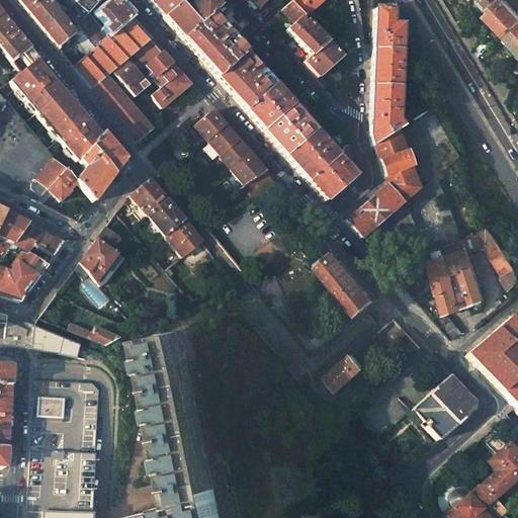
[(42,0),(29,0),(20,8),(26,14),(42,0)]
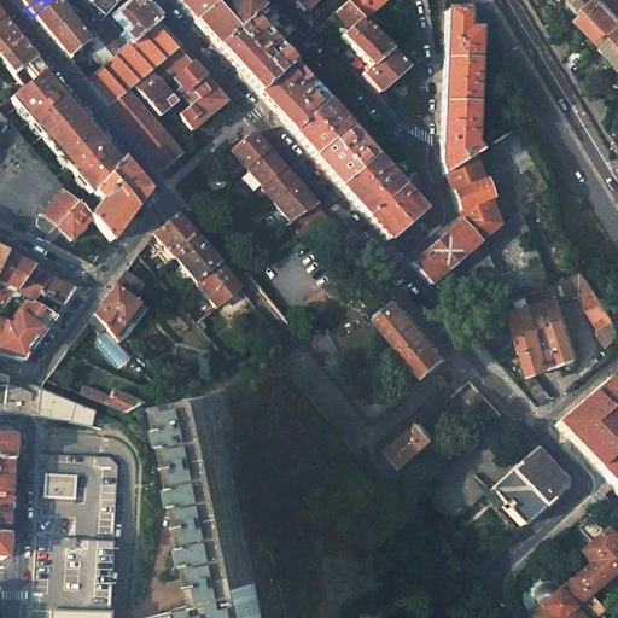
[(68,21),(51,0),(31,17),(47,36),(68,21)]
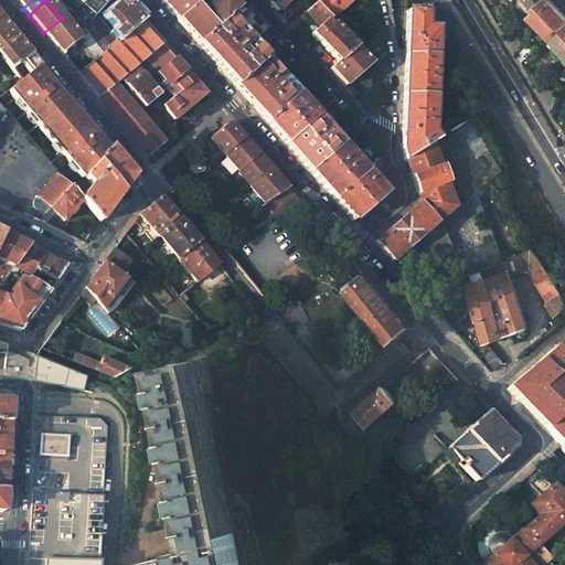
[(56,1),(55,0),(46,0),(62,19),(63,19),(68,16),(56,1)]
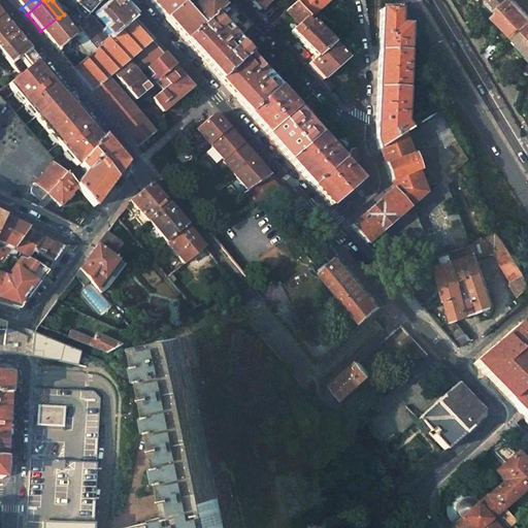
[(77,0),(74,4),(65,15),(74,27),(76,29),(84,21),(88,17),(93,10),(101,0),(77,0)]
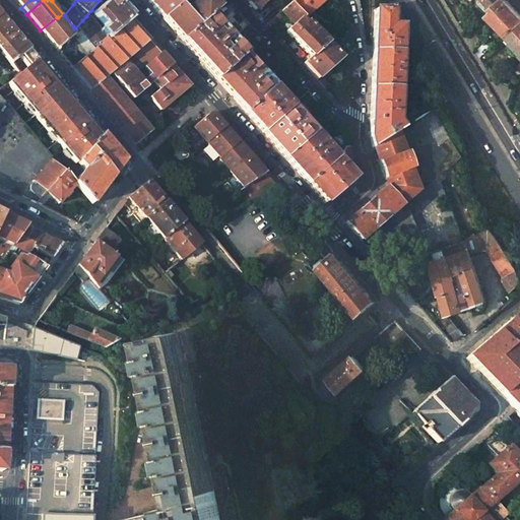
[(100,0),(91,10),(94,14),(111,0),(100,0)]
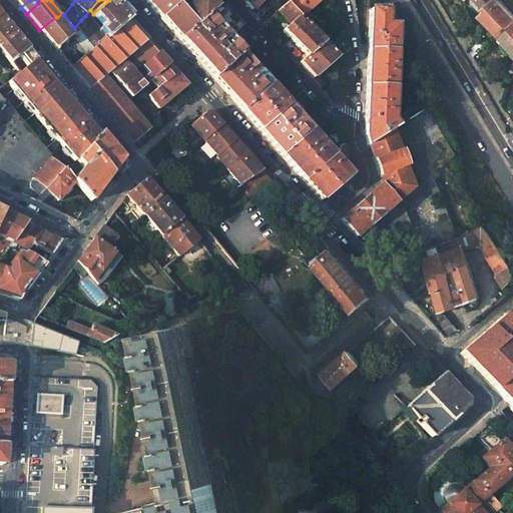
[(101,31),(106,36),(126,18),(110,0),(109,0),(93,14),(105,27),(101,31)]
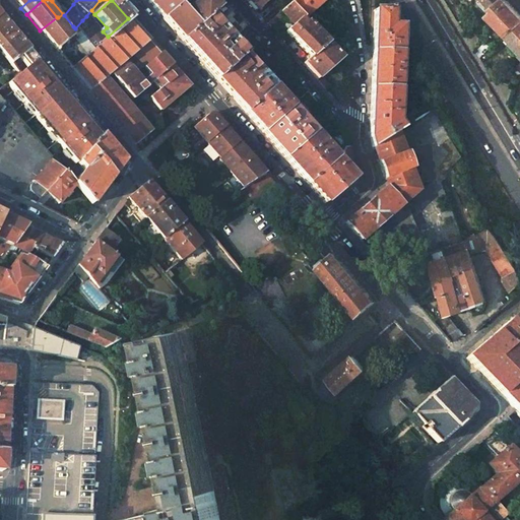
[(145,0),(161,18),(178,4),(173,0),(145,0)]
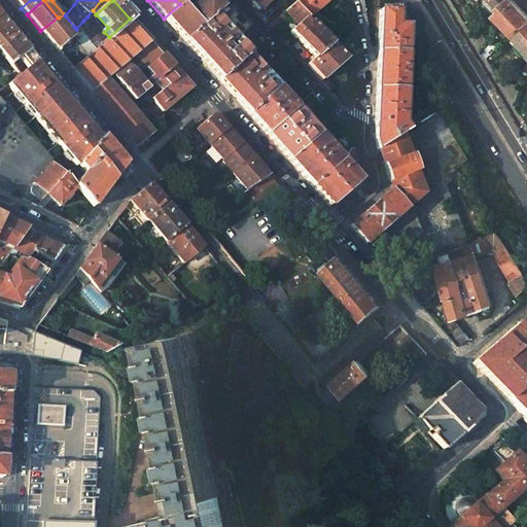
[(220,8),(212,0),(199,0),(186,11),(180,4),(164,19),(184,41),(213,15),(220,8)]
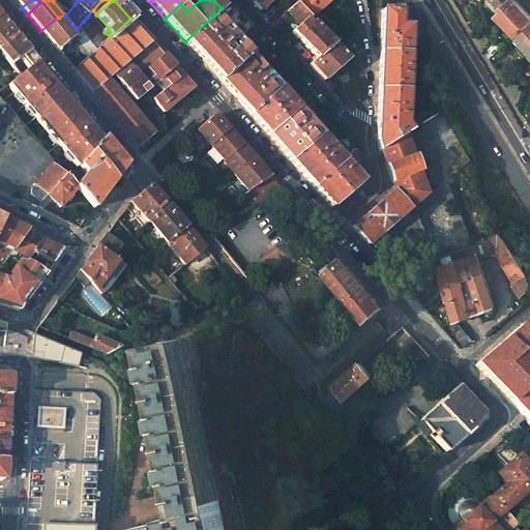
[(253,0),(252,1),(260,10),(270,0),(253,0)]
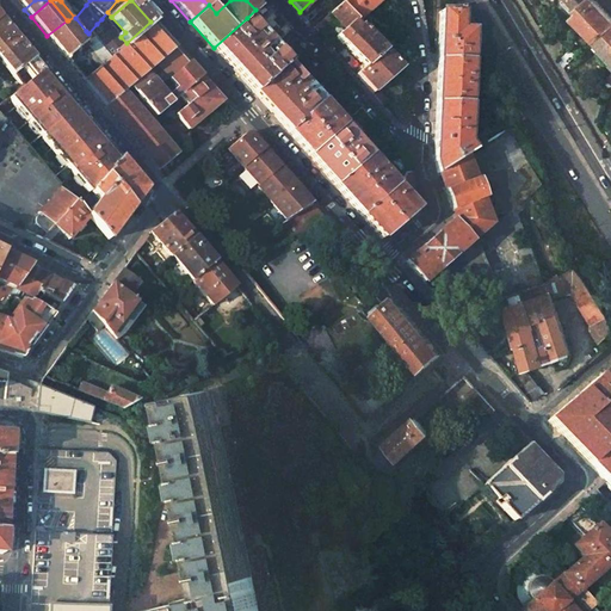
[(381,0),(345,0),(341,4),(356,19),(357,22),(381,0)]
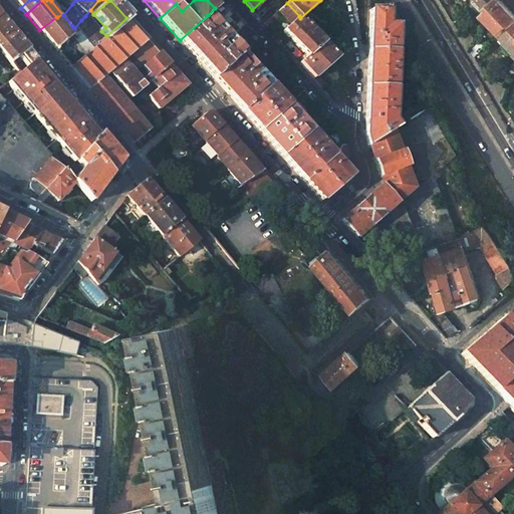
[(497,0),(480,0),(486,6),(488,9),(497,0)]
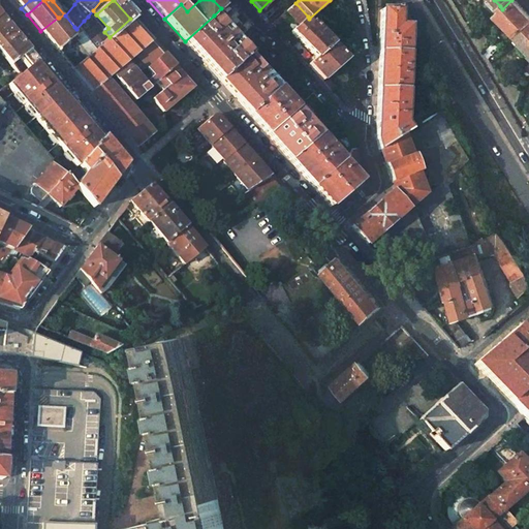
[(528,27),(528,14),(515,0),(511,0),(502,9),(504,10),(498,17),(506,25),(516,34),(519,37),(528,27)]
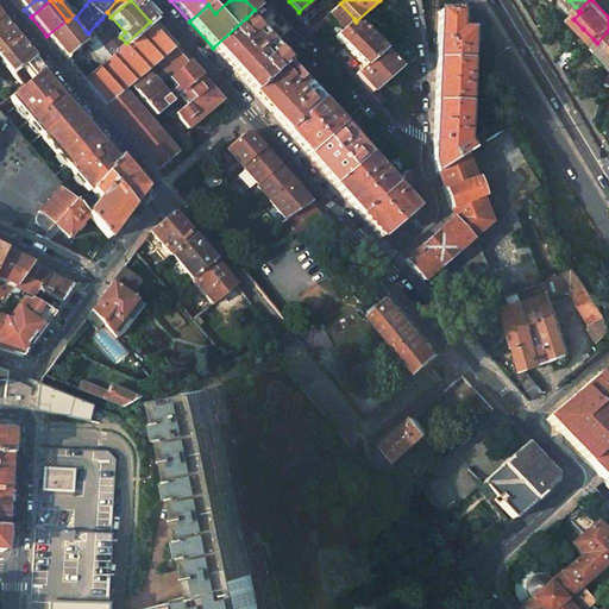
[(355,19),(340,4),(313,27),(319,33),(333,22),(341,31),(355,19)]
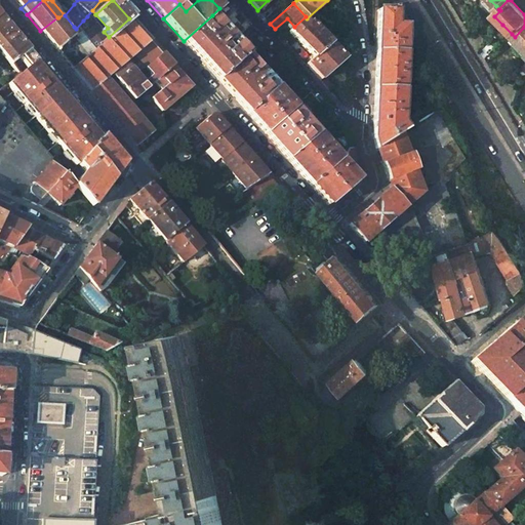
[(395,10),(377,10),(376,51),(374,89),(373,138),(375,149),(402,132),(406,129),(401,123),(401,114),(401,108),(402,89),(404,27),(395,27),(395,10)]
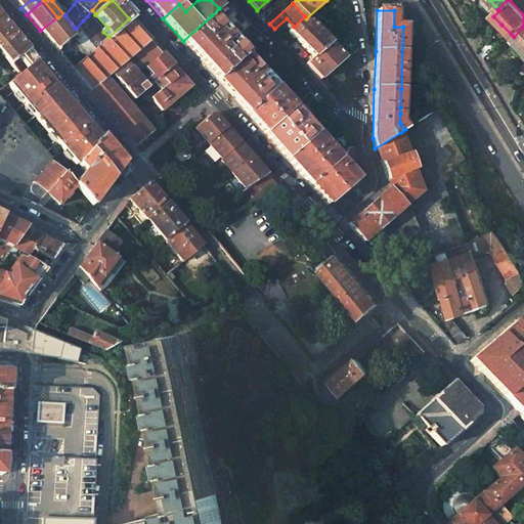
[(58,17),(69,31),(74,27),(64,15),(63,14),(58,17)]
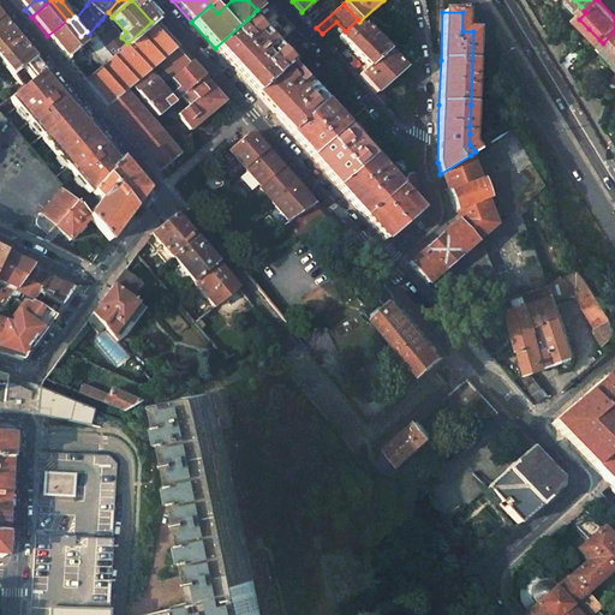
[(0,60),(12,76),(22,67),(33,58),(0,18),(0,60)]
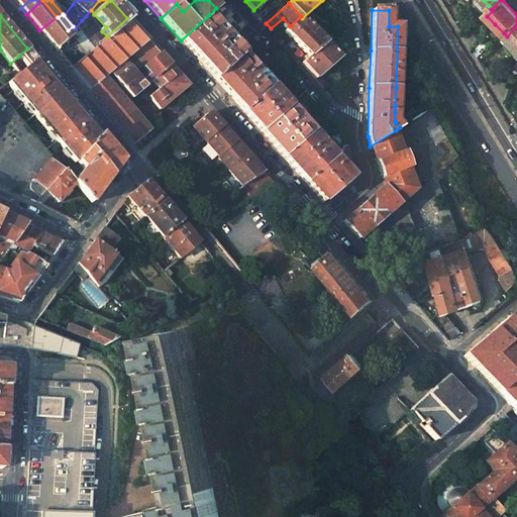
[(222,31),(209,15),(181,40),(215,80),(243,55),(229,38),(236,31),(230,24),(222,31)]
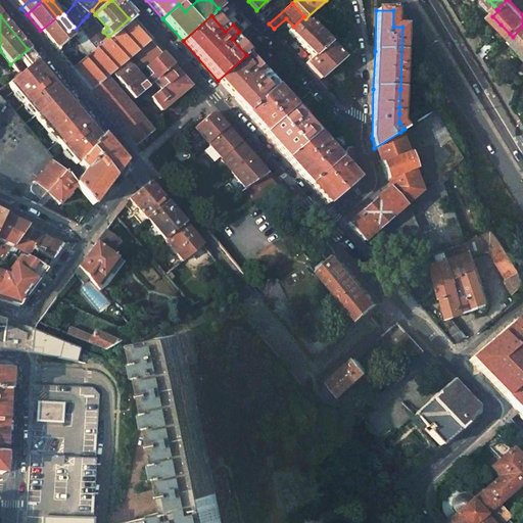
[(106,39),(87,16),(83,20),(76,29),(94,50),(101,45),(100,44),(106,39)]
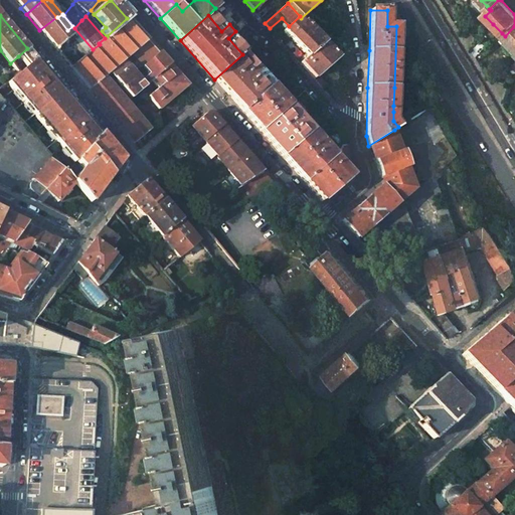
[(301,18),(300,16),(289,26),(283,31),(307,57),(323,42),(304,21),(301,18)]
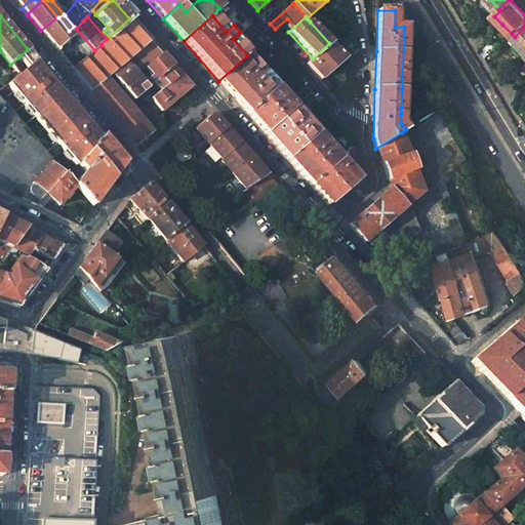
[(69,31),(58,17),(57,17),(40,31),(53,47),(72,34),(69,31)]
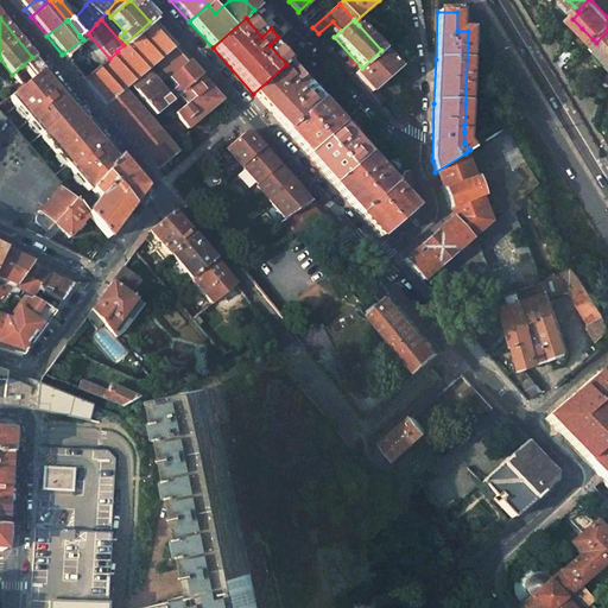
[(118,52),(109,58),(103,64),(83,80),(105,106),(124,89),(130,84),(173,48),(150,21),(126,43),(124,45),(116,51),(118,52)]
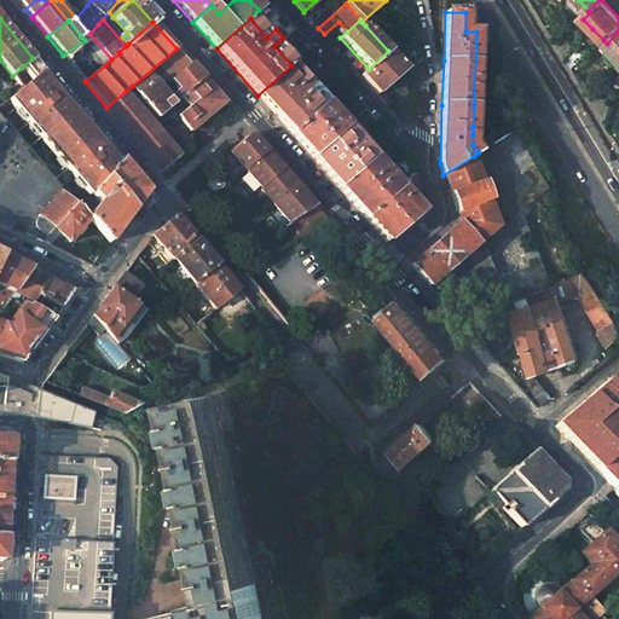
[(618,32),(607,44),(609,47),(618,57),(618,32)]
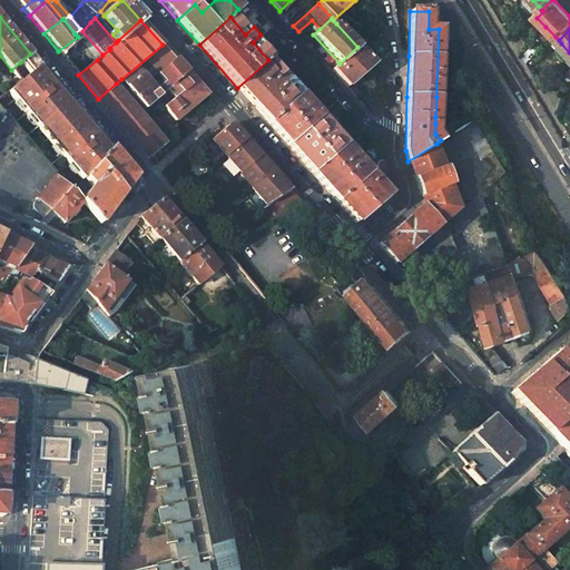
[(97,60),(102,55),(82,31),(79,35),(92,50),(90,52),(97,60)]
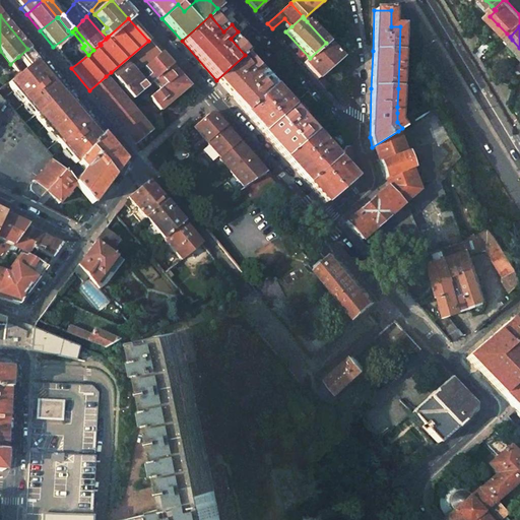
[(74,39),(71,34),(53,47),(57,52),(74,39)]
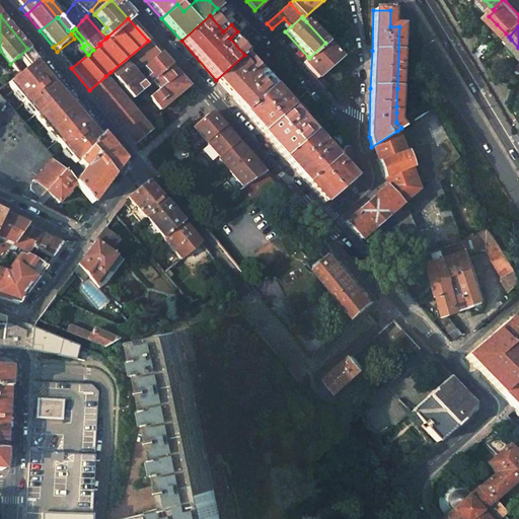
[(88,55),(82,48),(74,39),(57,52),(71,68),(88,55)]
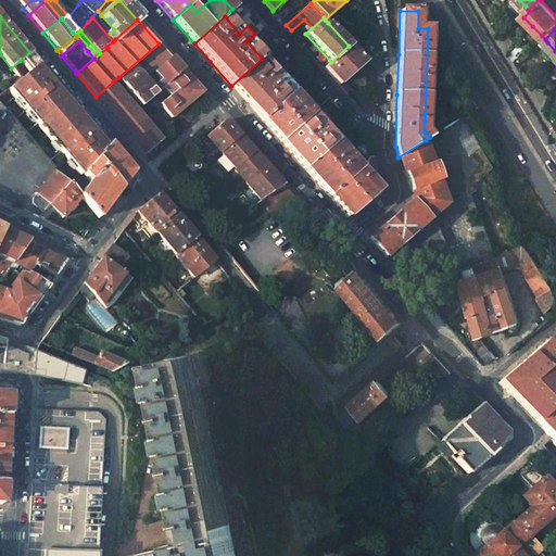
[(555,51),(547,42),(542,48),(553,61),(552,62),(555,65),(555,51)]
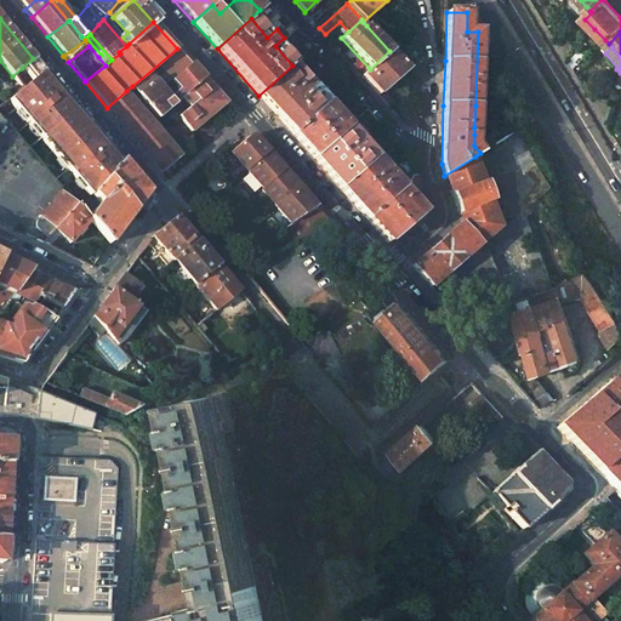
[(132,86),(158,118),(170,107),(182,97),(203,79),(177,49),(132,86)]
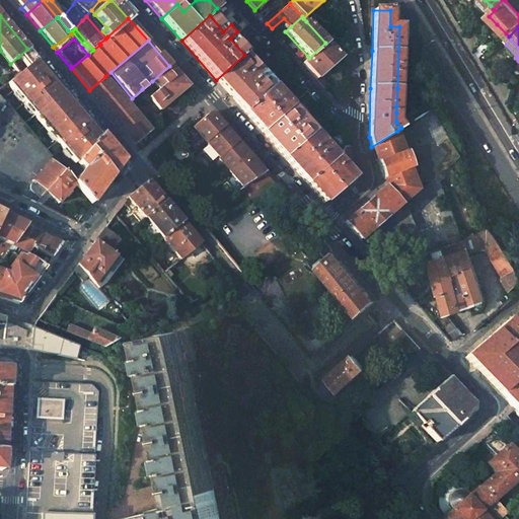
[(341,59),(325,43),(309,58),(302,64),(316,79),(341,59)]
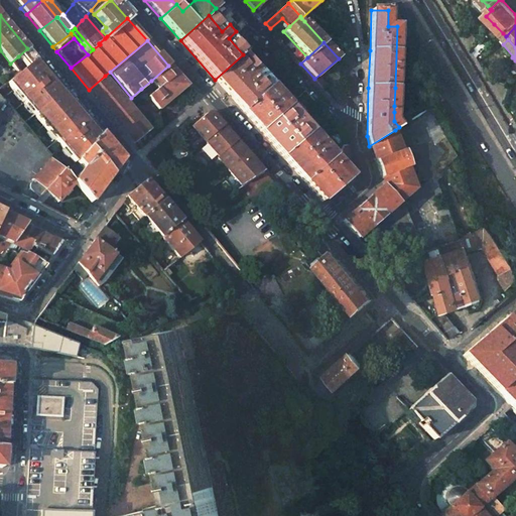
[(81,113),(62,92),(55,83),(27,48),(18,56),(26,68),(18,74),(7,83),(75,165),(76,164),(77,163),(80,159),(99,135),(87,120),(81,113)]
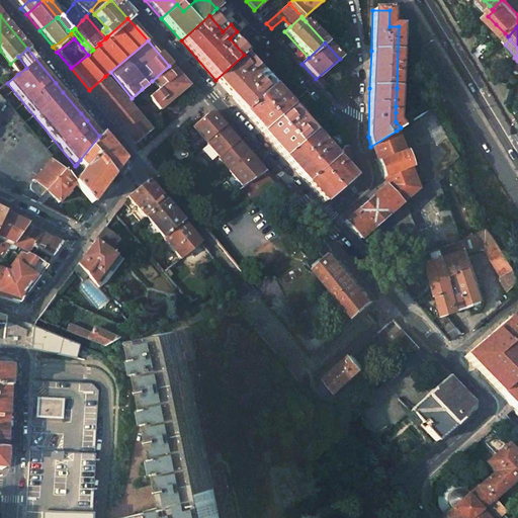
[(256,69),(244,55),(216,80),(230,96),(245,83),(243,81),(256,69)]
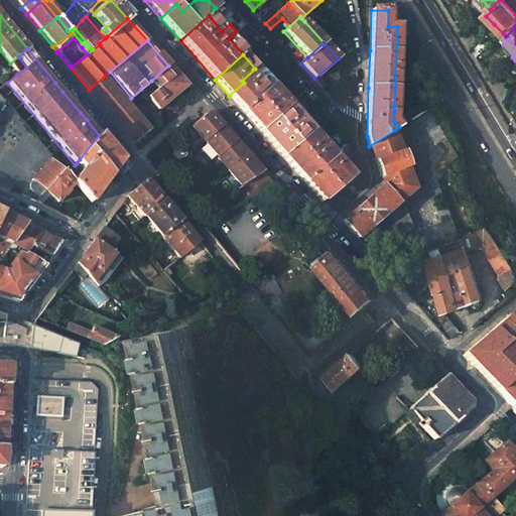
[(288,71),(283,65),(276,71),(282,77),(288,71)]
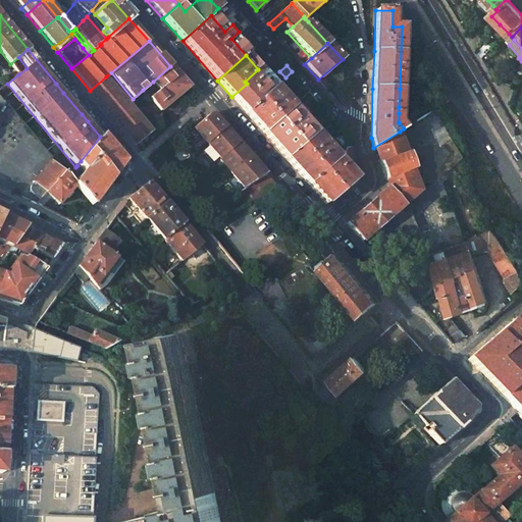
[(161,110),(189,87),(170,66),(153,82),(159,90),(158,91),(156,92),(150,98),(161,110)]
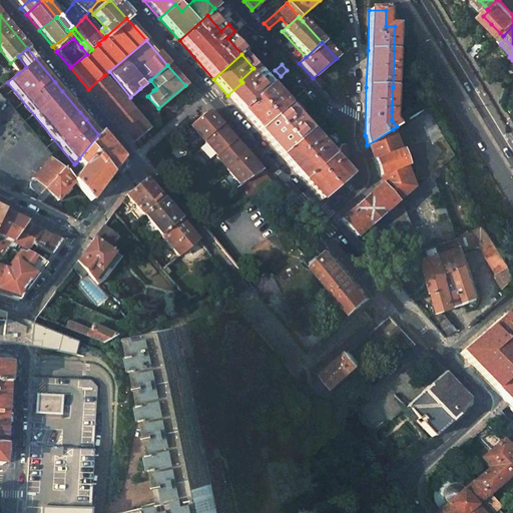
[(242,82),(227,95),(230,98),(243,86),(259,73),(253,68),(240,80),(242,82)]
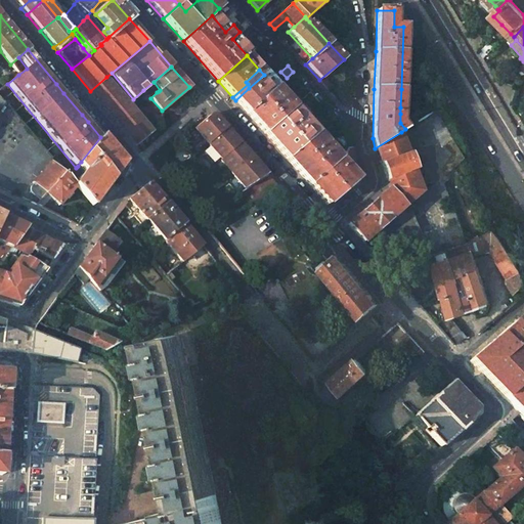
[(431,72),(423,77),(427,84),(435,80),(431,72)]
